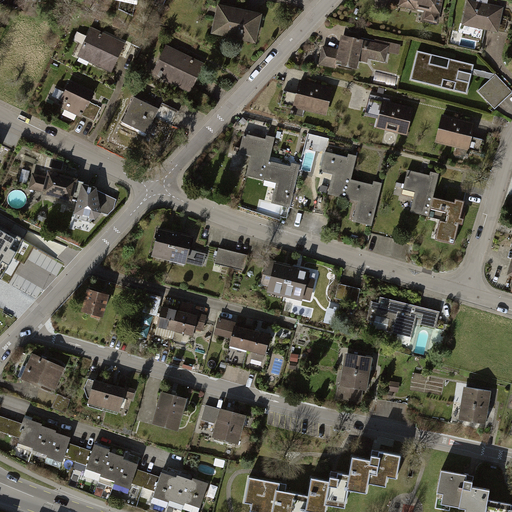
[(444,0),(401,0),(400,8),(442,16),(444,0)]
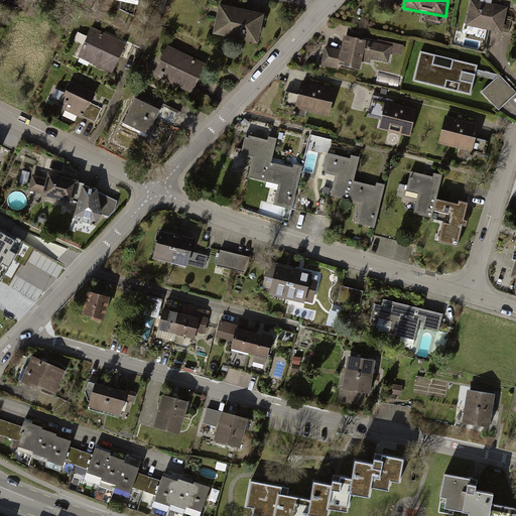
[(511,9),(473,3),(469,28),(503,34),(506,35),(511,9)]
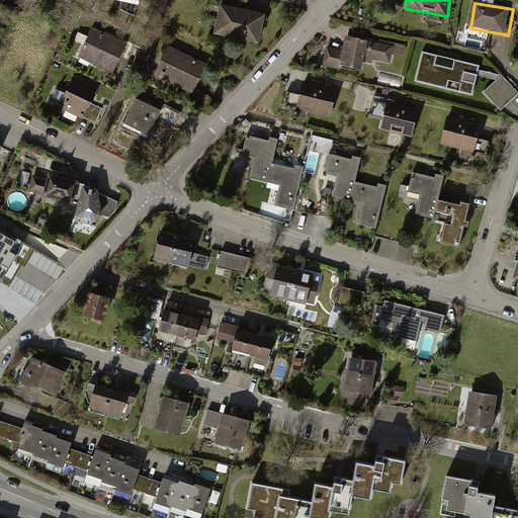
[(264,13),(221,4),(216,31),(259,40),(264,13)]
